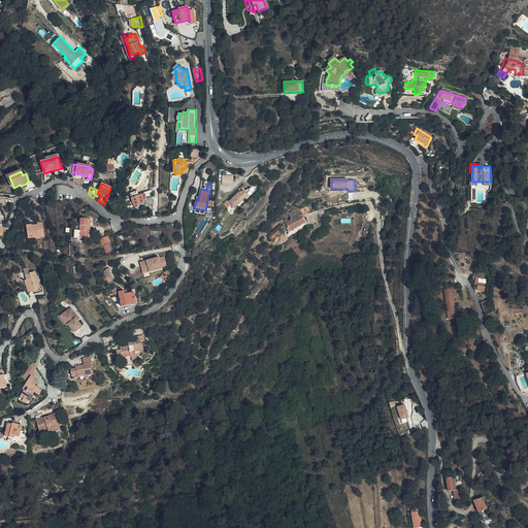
[(235,207),(246,197),(246,198),(250,196),(243,190),(240,193),(239,192),(230,201),(235,207)]
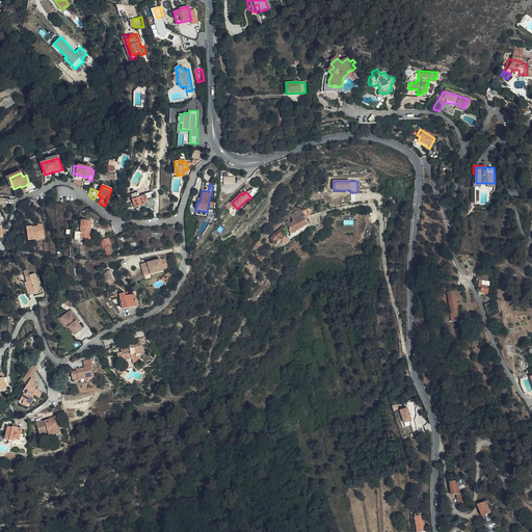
[(149,204),(145,195),(132,200),(135,208),(140,206),(141,208),(144,207),(144,205),(149,204)]
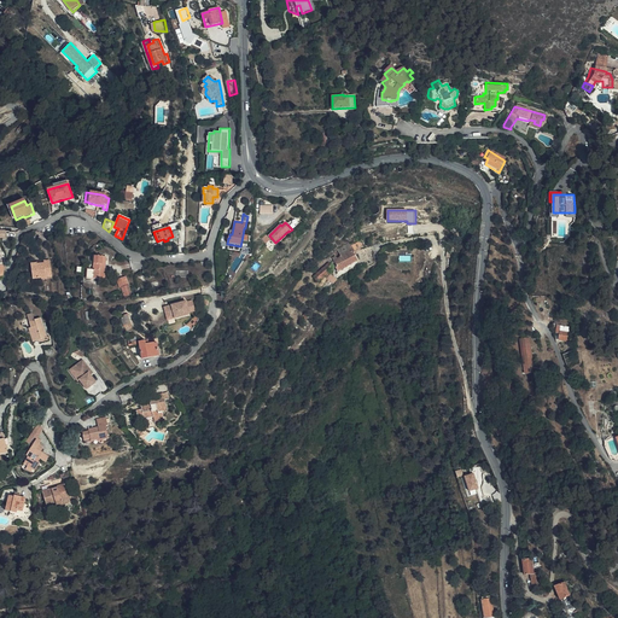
[(344,246),(342,248),(344,251),(342,251),(345,255),(336,261),(338,267),(336,268),(338,272),(359,261),(349,245),(345,246),(344,246)]
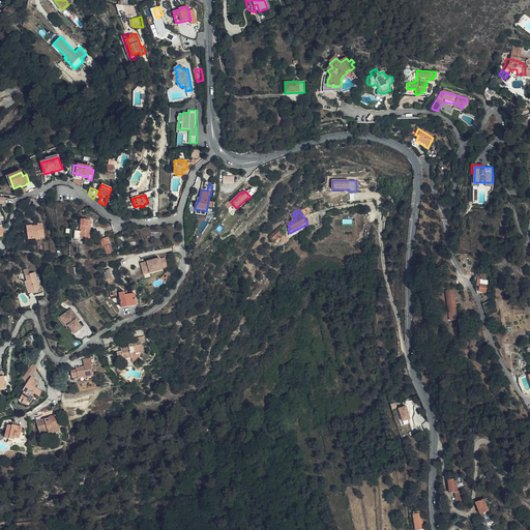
[(80,239),(85,239),(89,239),(92,239),(92,236),(89,236),(90,227),(88,227),(88,222),(81,221),(80,231),(75,231),(75,239),(80,239)]
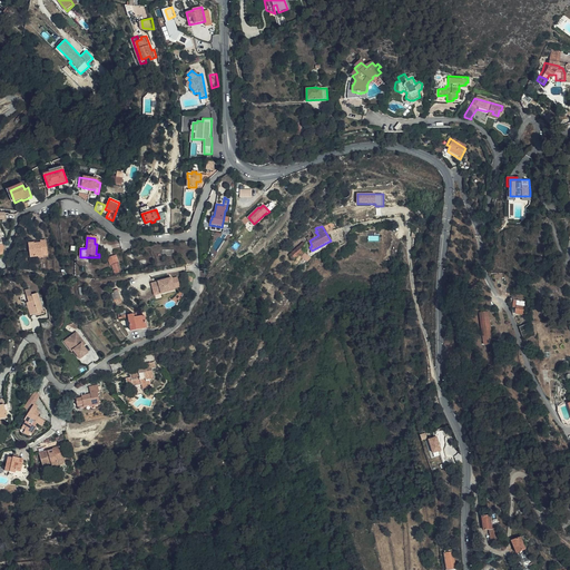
[(47,254),(46,239),(40,239),(40,242),(33,243),(33,242),(28,242),(29,248),(30,256),(38,255),(42,255),(42,254),(47,254)]
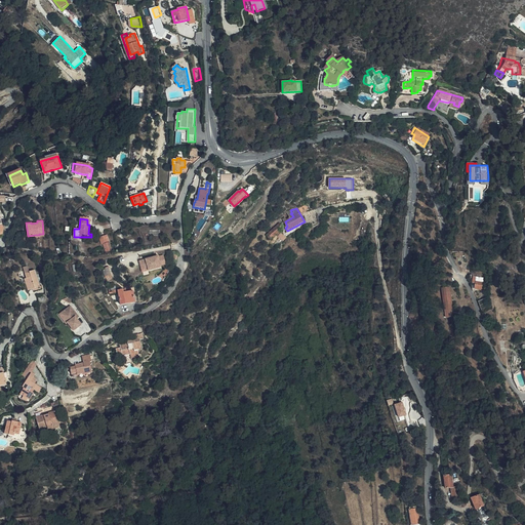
[(279,235),(277,233),(283,227),(280,223),(268,235),(269,236),(266,238),(269,240),(271,238),(272,239),(274,240),(279,235)]
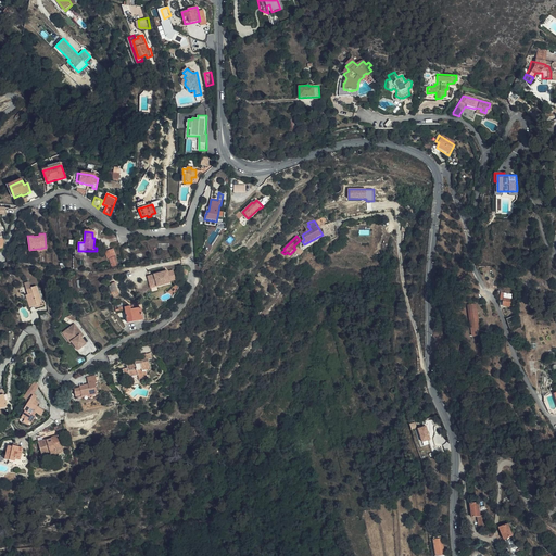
[(167,272),(150,276),(152,285),(156,283),(158,287),(171,283),(171,281),(176,280),(174,270),(168,272),(167,272)]
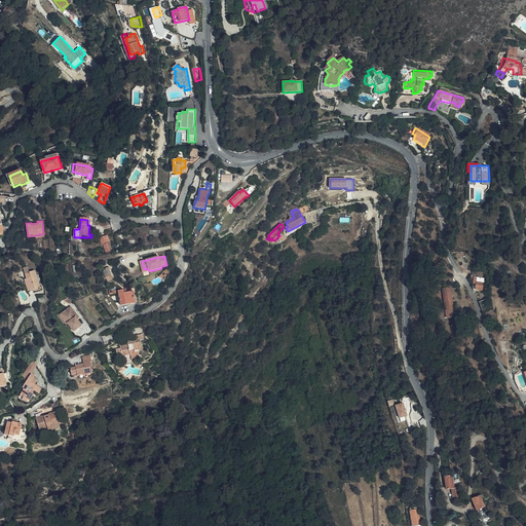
[(142,261),(140,262),(143,272),(149,271),(148,268),(144,269),(142,261)]
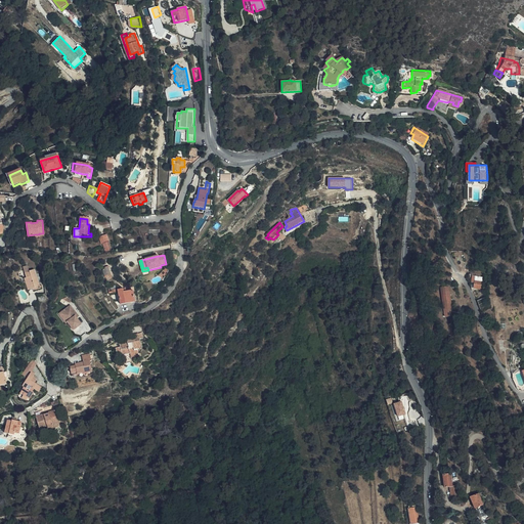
[(108,267),(102,268),(105,278),(112,276),(108,267)]
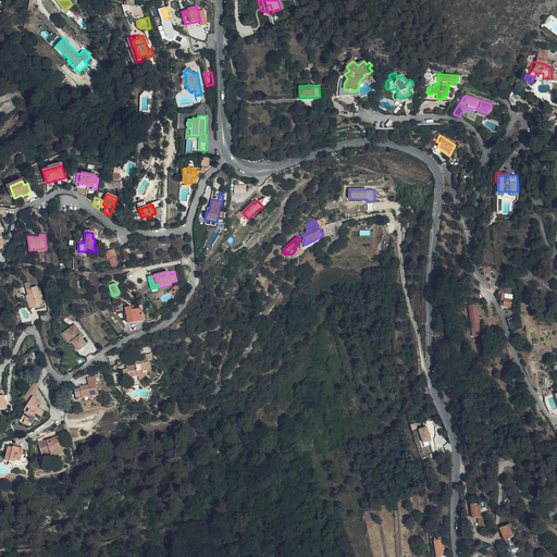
[(41,302),(37,287),(32,288),(32,289),(27,291),(28,296),(26,296),(31,309),(37,307),(37,308),(45,306),(44,302),(41,302)]
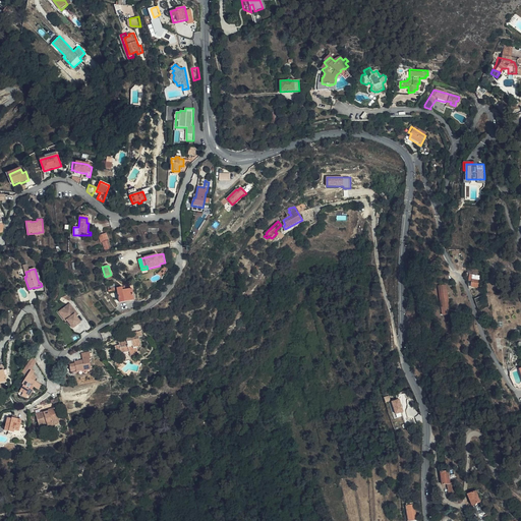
[(479,288),(480,276),(473,275),(473,274),(468,274),(467,281),(469,287),(479,288)]
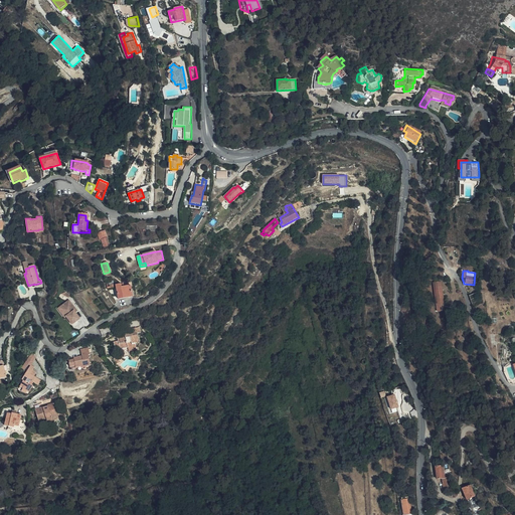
[(434,282),(436,301),(444,300),(441,281),(434,282)]
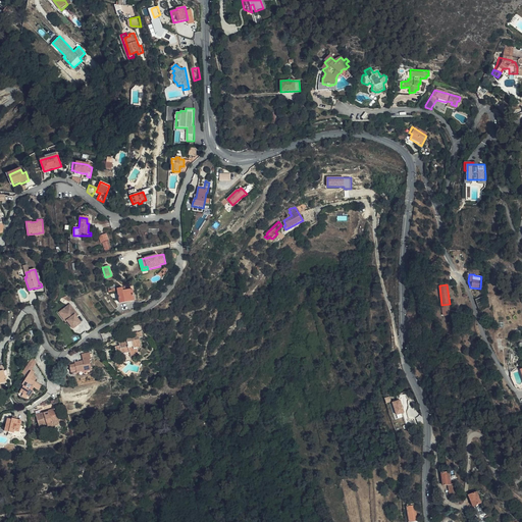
[(134,301),(132,290),(125,291),(125,288),(117,290),(120,304),(134,301)]
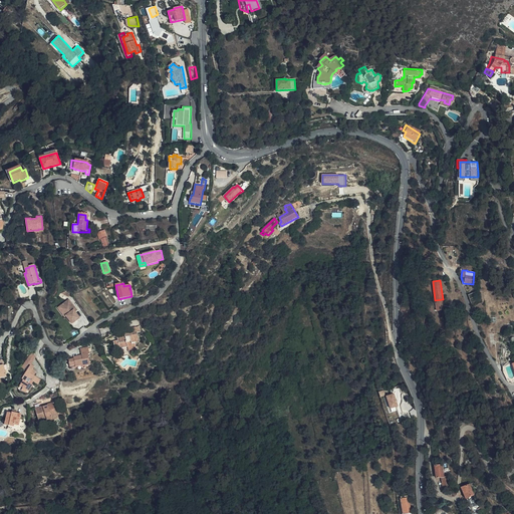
[(108,298),(100,286),(95,290),(104,301),(108,298)]
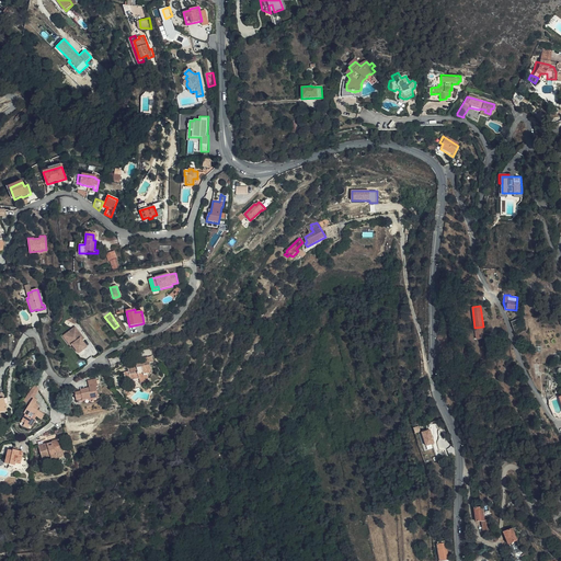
[(48,315),(39,317),(42,324),(49,323),(49,322),(55,320),(54,315),(48,316),(48,315)]
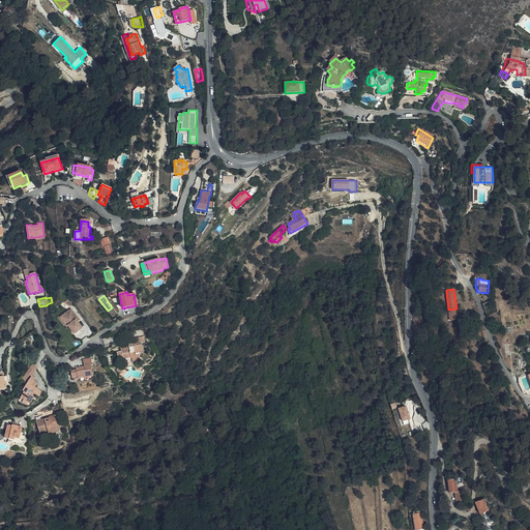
[(457,308),(448,310),(449,319),(458,318),(457,308)]
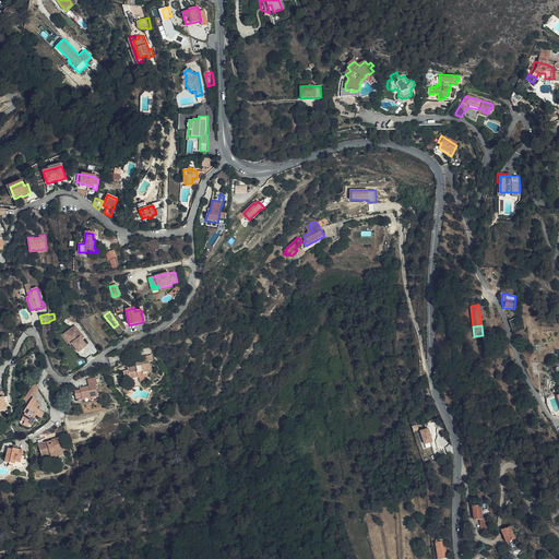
[(75,326),(66,334),(73,344),(71,345),(78,353),(86,347),(82,341),(80,339),(82,336),(75,326)]
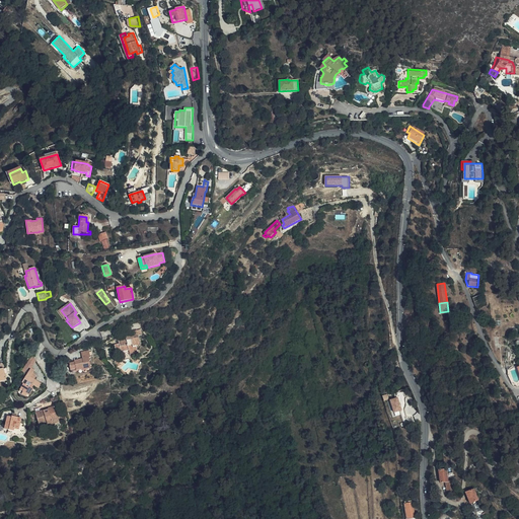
[(61,310),(58,312),(65,321),(66,320),(68,319),(61,310)]
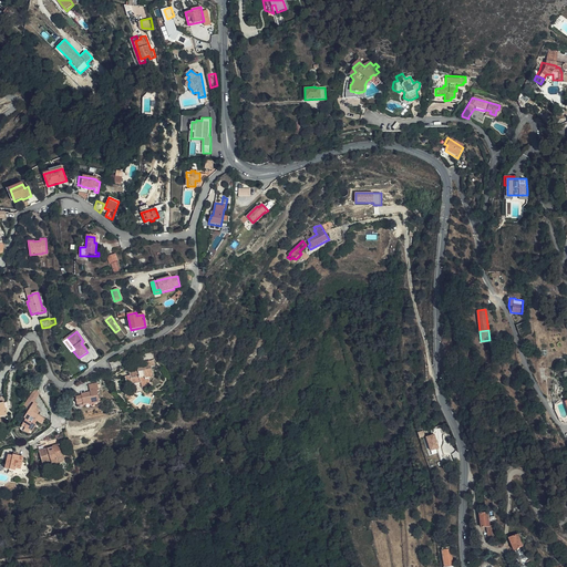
[(150,361),(143,363),(143,366),(138,368),(138,369),(130,371),(131,375),(126,377),(127,383),(132,382),(133,385),(142,382),(141,378),(145,377),(146,379),(150,378),(154,375),(150,361)]
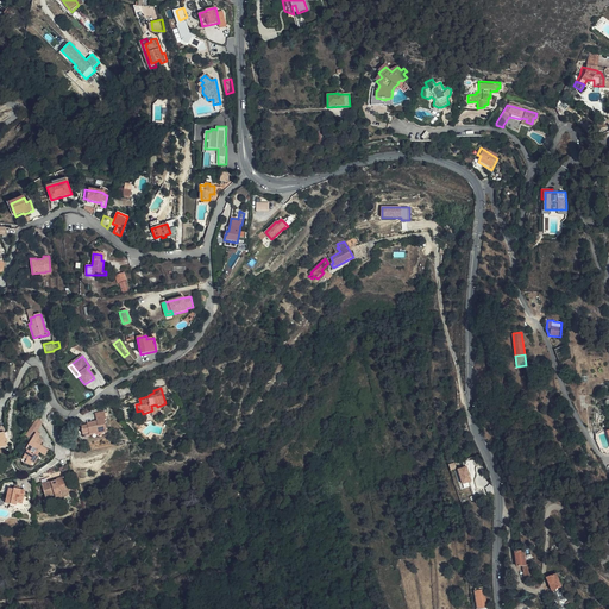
[(163,415),(161,406),(157,407),(156,405),(151,406),(152,410),(155,418),(163,415)]
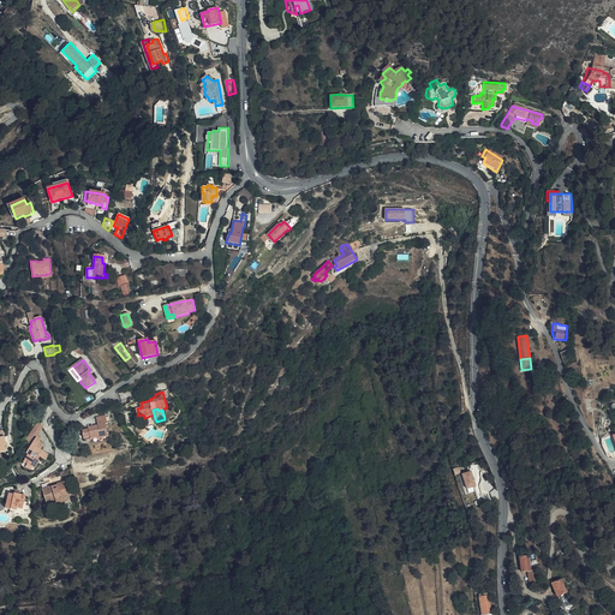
[(37,436),(43,425),(36,422),(27,440),(30,442),(34,434),(37,436)]
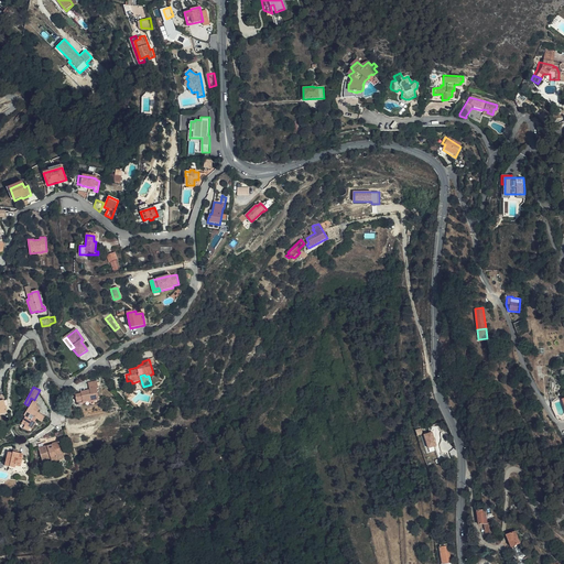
[(99,405),(98,393),(90,393),(82,396),(82,397),(75,397),(76,403),(82,403),(83,405),(89,404),(89,407),(99,405)]
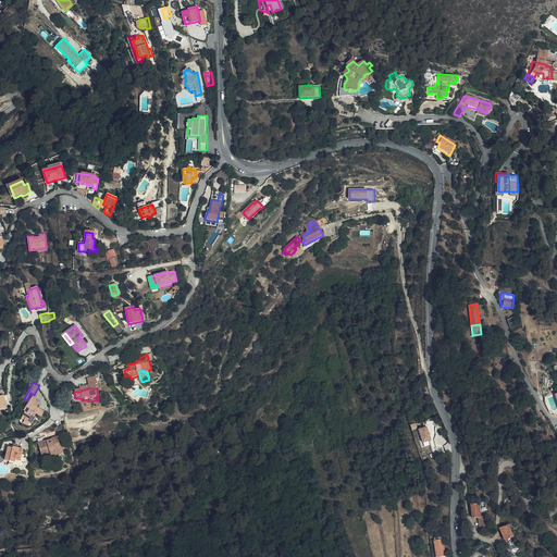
[(555,396),(554,395),(546,395),(544,405),(554,418),(556,416),(556,407),(556,403),(555,399),(555,396)]
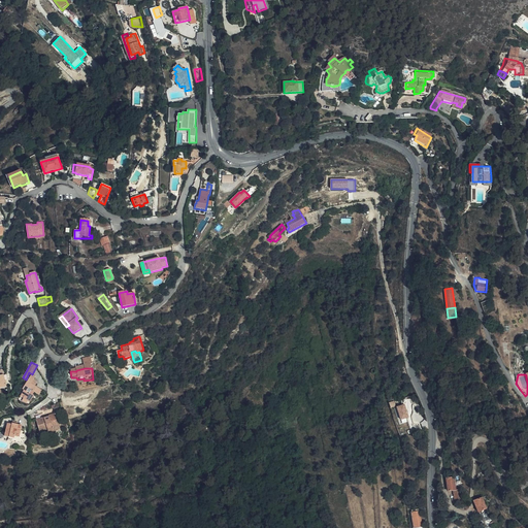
[(26,390),(23,395),(26,396),(25,399),(30,402),(31,403),(35,396),(34,395),(35,393),(40,395),(43,391),(36,387),(38,384),(34,381),(36,377),(32,375),(24,389),(26,390)]
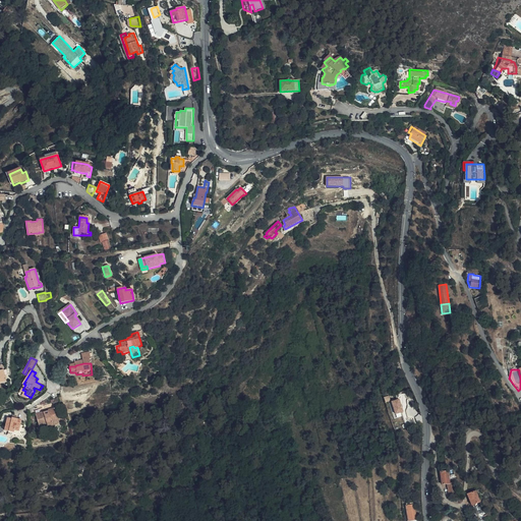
[(56,408),(49,410),(50,412),(44,413),(37,414),(41,427),(48,425),(48,427),(60,424),(56,408)]
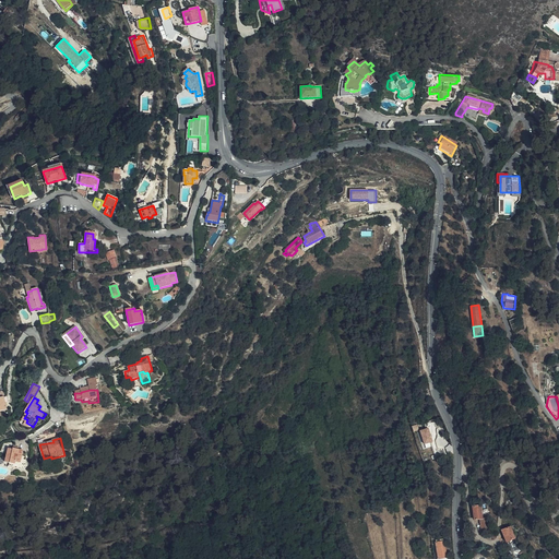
[(22,464),(24,452),(14,449),(14,451),(9,450),(6,463),(16,465),(16,464),(22,464)]
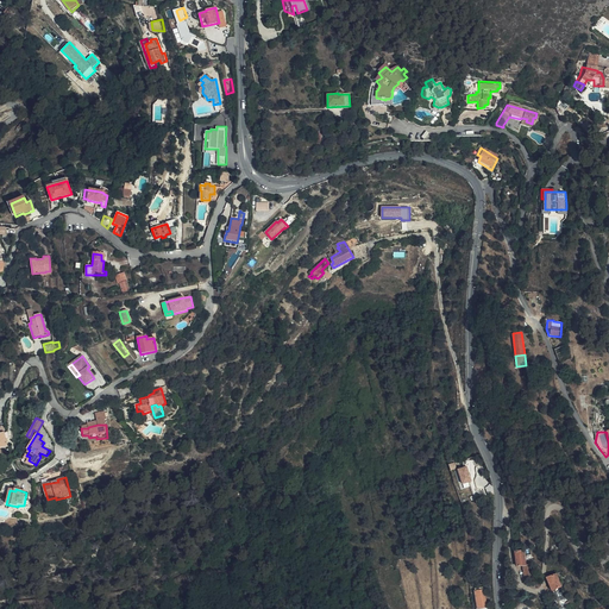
[(533,562),(526,562),(523,563),(525,573),(534,572),(533,562)]
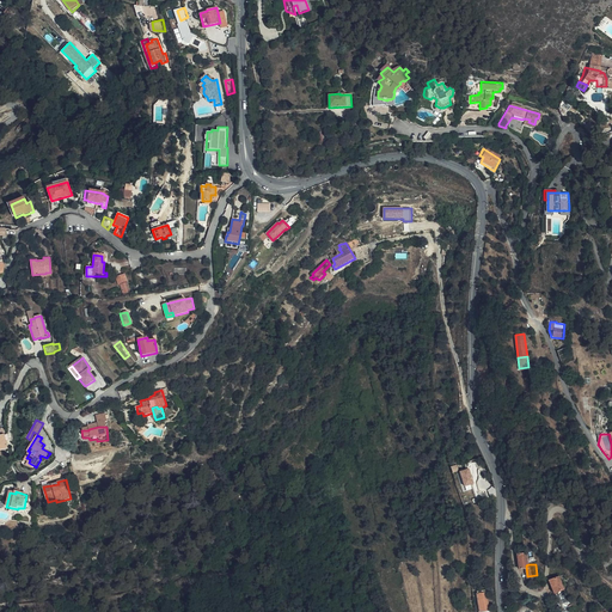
[(560,573),(550,577),(556,591),(565,587),(560,573)]
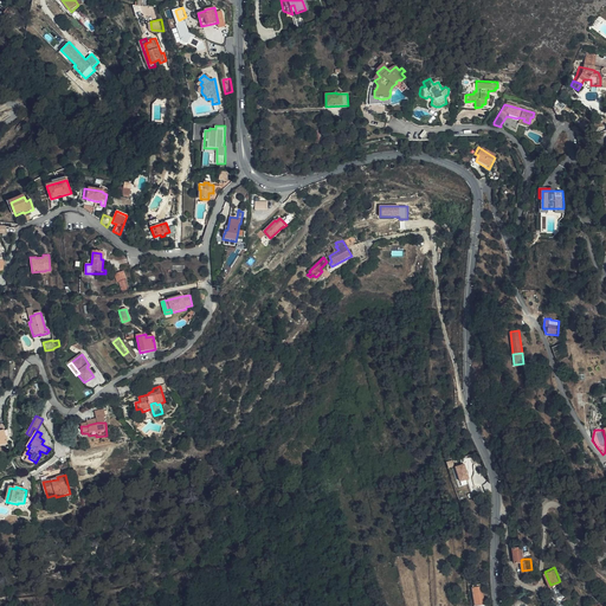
[(474,588),(476,605),(484,605),(482,587),(474,588)]
